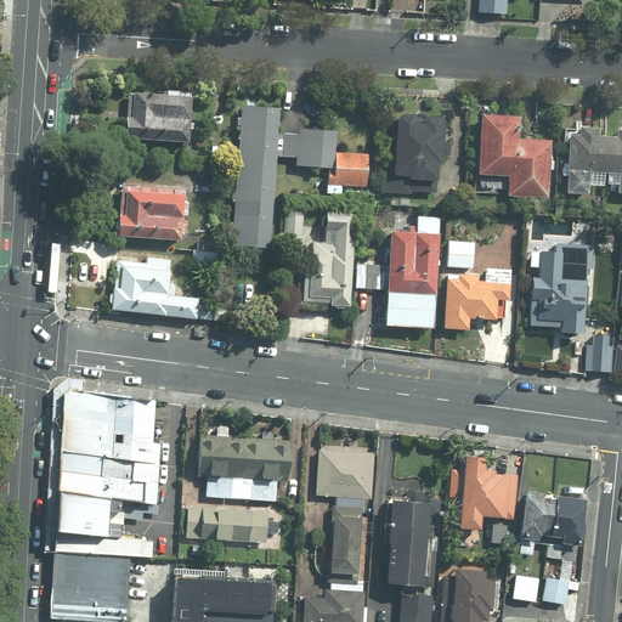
[(479,0),(479,15),(503,16),(503,6),(507,6),(507,0),(479,0)]
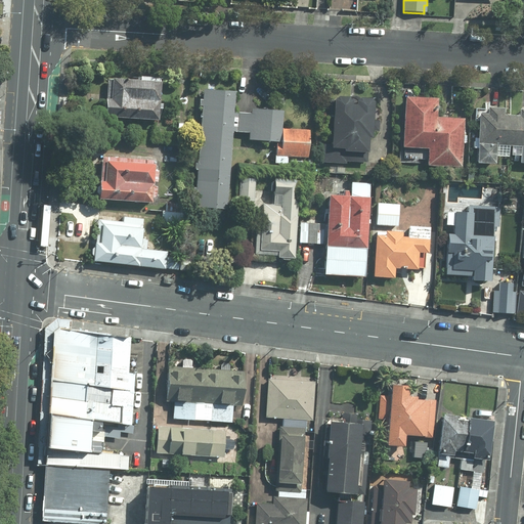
[(161,82),(108,79),(106,118),(159,121),(161,82)]
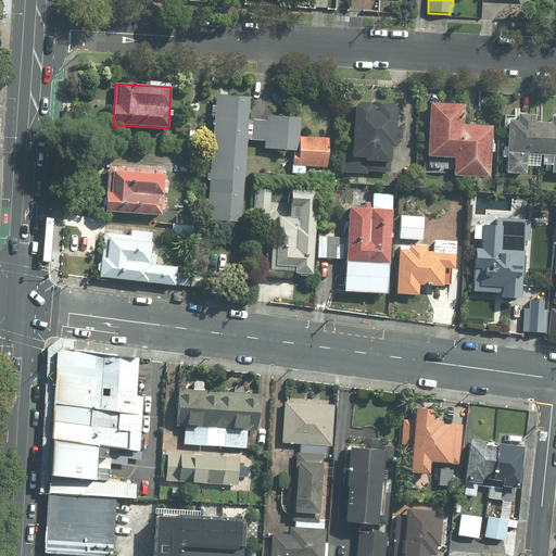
[(231,97),(231,96),(214,95),(214,105),(210,105),(210,113),(213,113),(212,144),(209,144),(209,152),(211,152),(210,173),(206,173),(205,180),(209,180),(207,199),(204,199),(204,204),(207,204),(206,220),(241,222),(245,139),(263,140),(263,149),(292,150),(291,173),(304,174),(304,167),(331,168),(331,156),(327,156),(328,138),(299,137),(300,117),(266,116),(266,121),(248,119),(249,98),(231,97)]
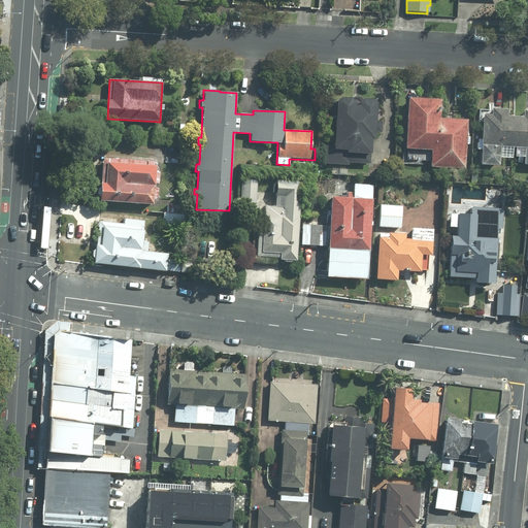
[(407,98),(405,149),(429,150),(429,167),(464,168),(466,120),(438,119),(438,100),(407,98)]
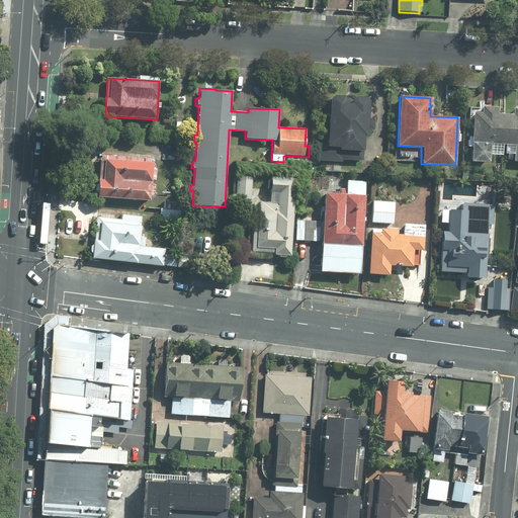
[(337,149),(362,151),(363,136),(365,136),(367,99),(329,97),(326,147),(337,147),(337,149)]
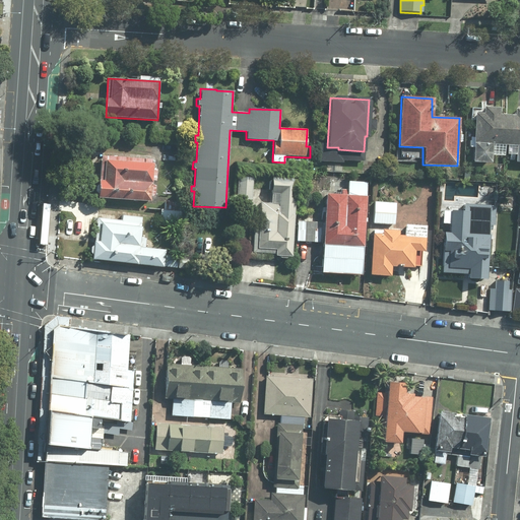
[(490,164),(491,144),(508,145),(507,163),(519,163),(519,108),(515,109),(514,116),(500,115),(500,108),(483,108),(482,113),(474,112),(472,163),(490,164)]
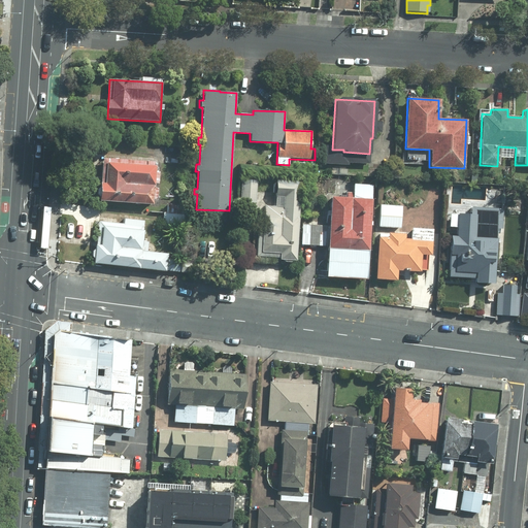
[(152,204),(154,165),(101,163),(99,202),(152,204)]
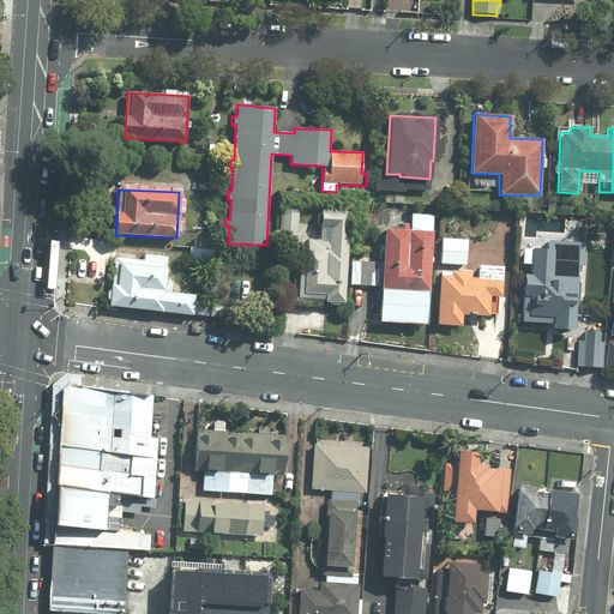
[(299,210),(281,209),(280,235),(298,236),(299,210)]
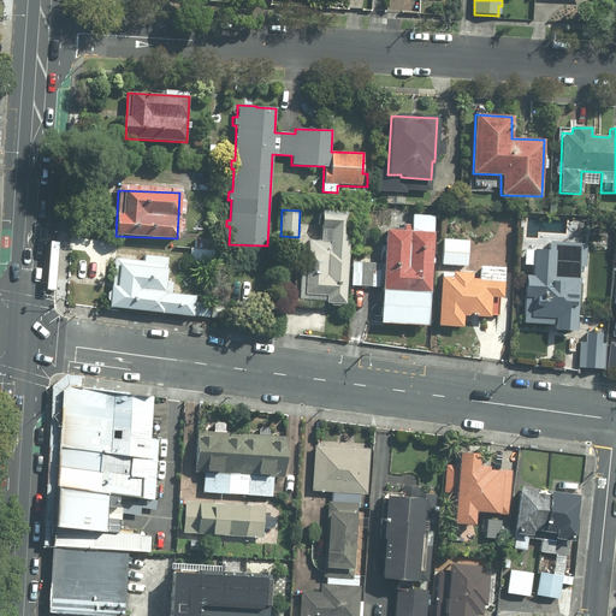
[(319,242),(306,242),(303,295),(324,296),(324,304),(344,306),(349,211),(320,209),(319,242)]
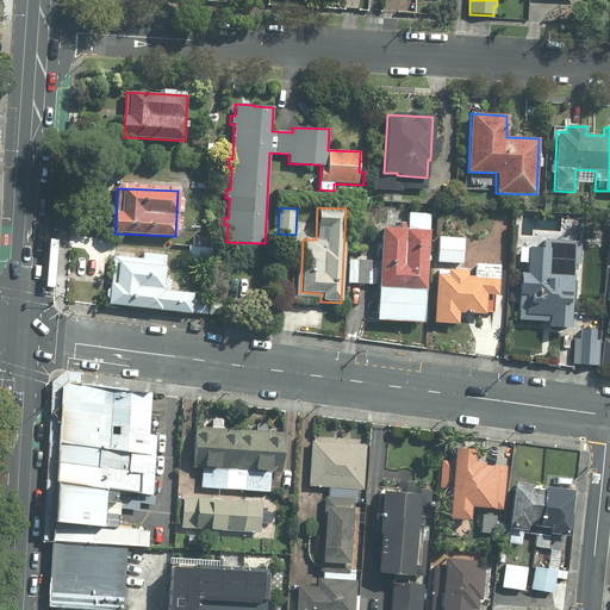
[(405,229),(379,228),(375,319),(425,321),(430,213),(405,212),(405,229)]
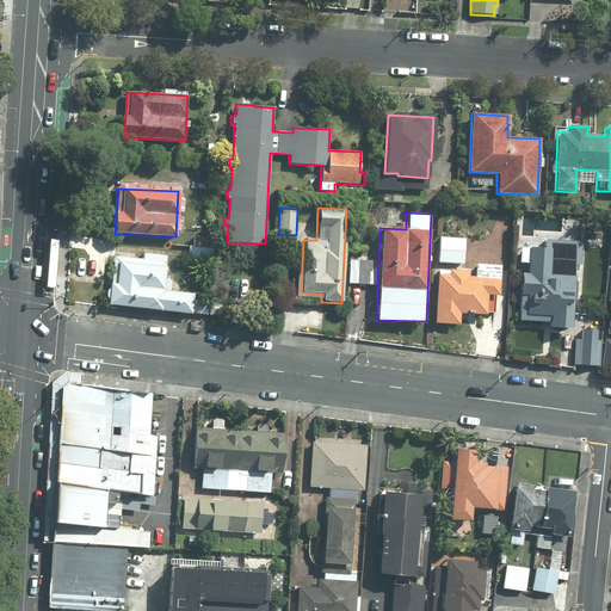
[(466,238),(439,235),(437,263),(463,265),(466,238)]
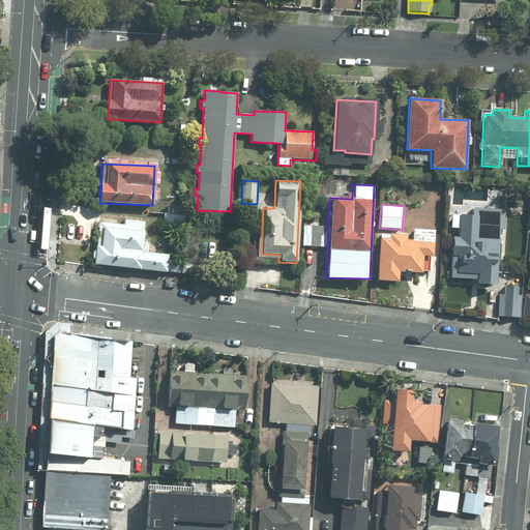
[(476,278),(476,285),(495,287),(501,211),(472,208),(472,215),(460,214),(458,236),(450,236),(447,276),(476,278)]
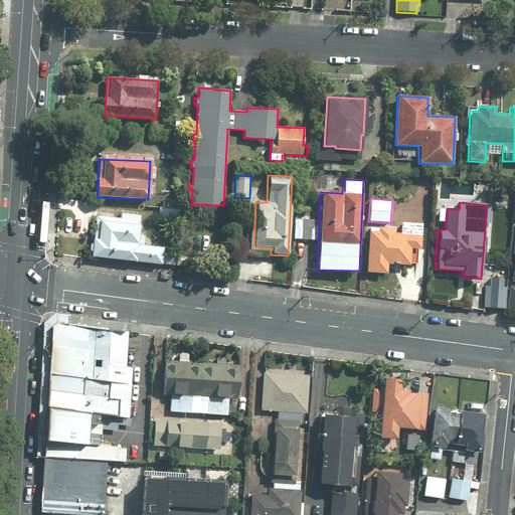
[(120,218),(96,216),(91,254),(161,263),(163,247),(139,244),(142,215),(121,213),(120,218)]
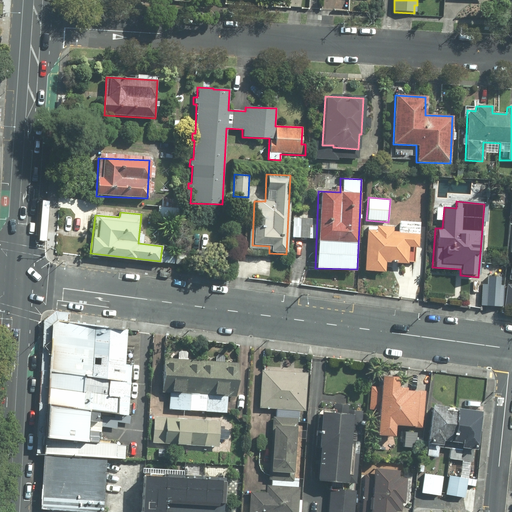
[(314,238),(315,218),(293,217),(293,237),(314,238)]
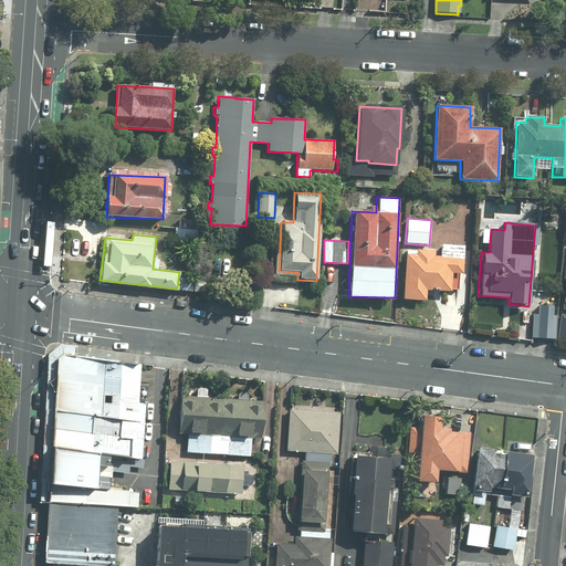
[(426,292),(458,293),(459,273),(461,273),(461,258),(437,257),(437,250),(415,249),(415,255),(405,255),(402,300),(426,301),(426,292)]
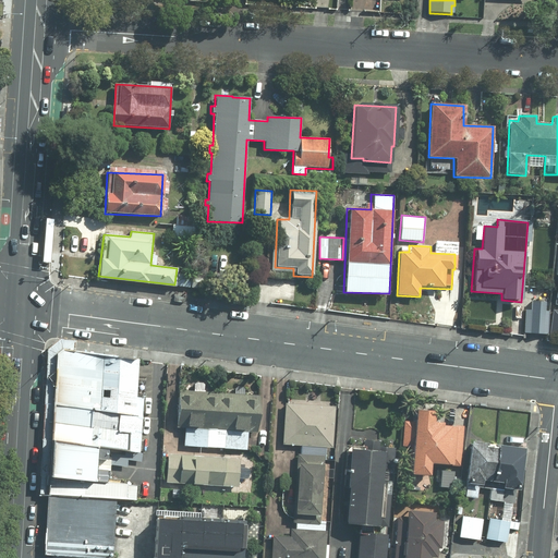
[(547,304),(526,303),(524,335),(546,335),(547,304)]
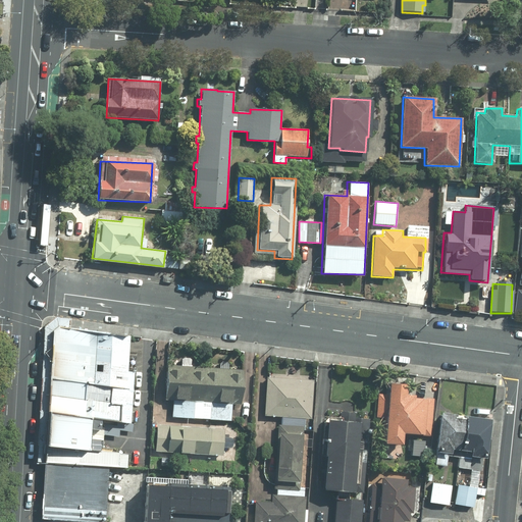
[(52,329),(45,461),(107,466),(126,467),(127,453),(87,450),(90,417),(131,422),(133,390),(124,389),(131,336),(57,326),(52,329)]
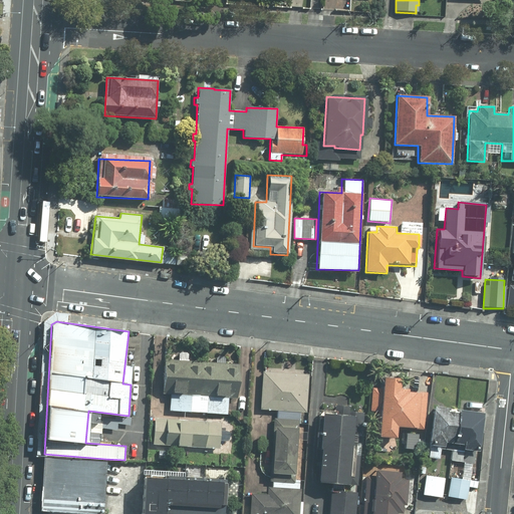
[(188,361),(189,351),(179,351),(178,360),(165,359),(162,394),(170,395),(169,411),(226,415),(228,398),(236,399),(238,364),(188,361)]
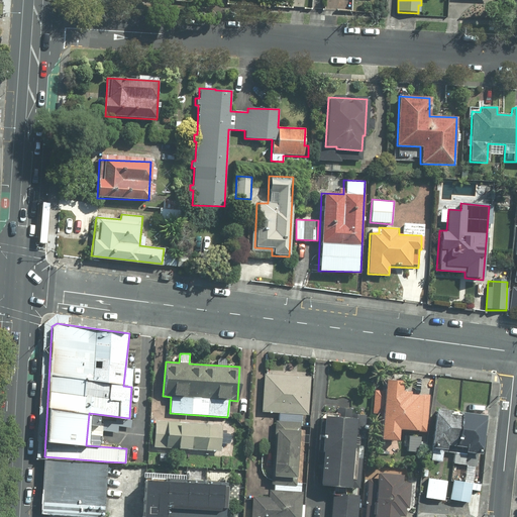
[(308,377),(264,375),(263,413),(307,414),(308,377)]
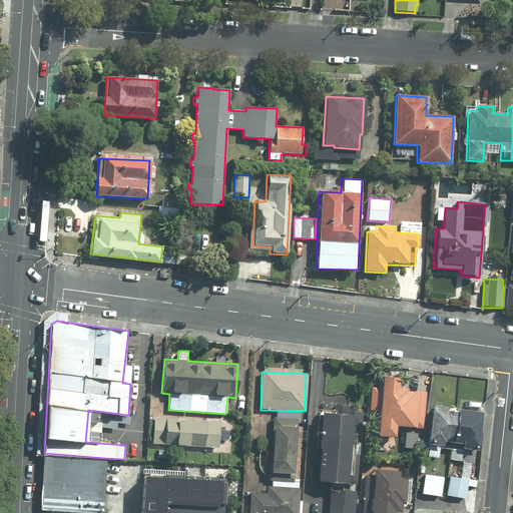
[(378,411),(377,437),(395,438),(395,427),(425,428),(426,392),(397,391),(398,379),(382,378),(381,388),(371,388),(370,410),(378,411)]
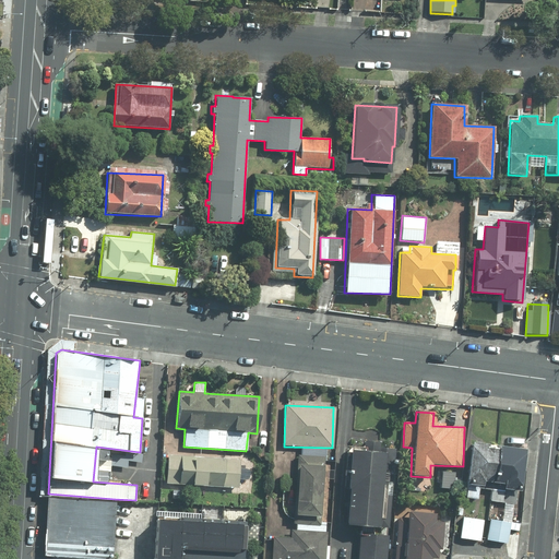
[(361,526),(358,558),(385,558),(397,444),(367,441),(368,447),(358,445),(351,525),(361,526)]
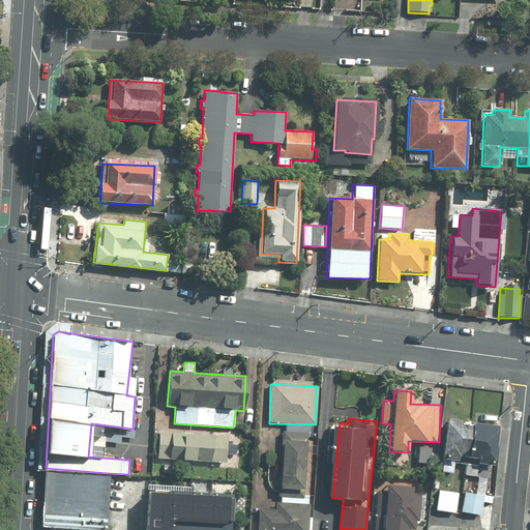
[(497,427),(446,419),(439,472),(490,479),(497,427)]
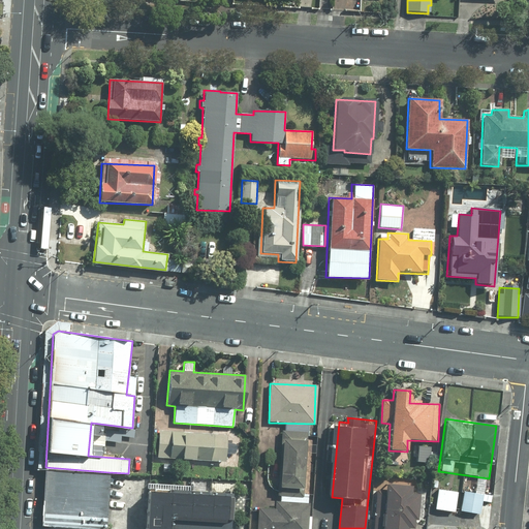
[(224,462),(226,433),(158,430),(157,459),(224,462)]
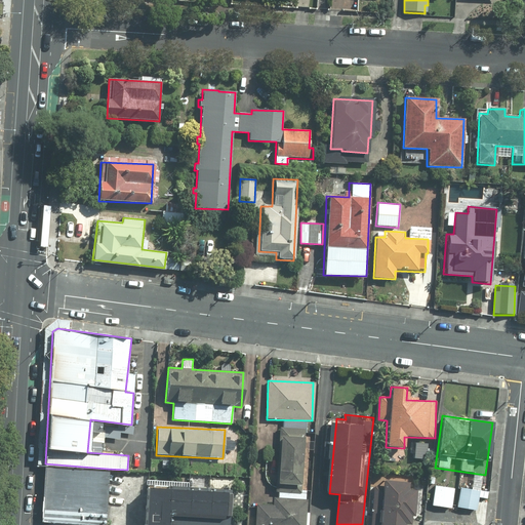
[(304,429),(279,428),(277,484),(300,485),(304,429)]
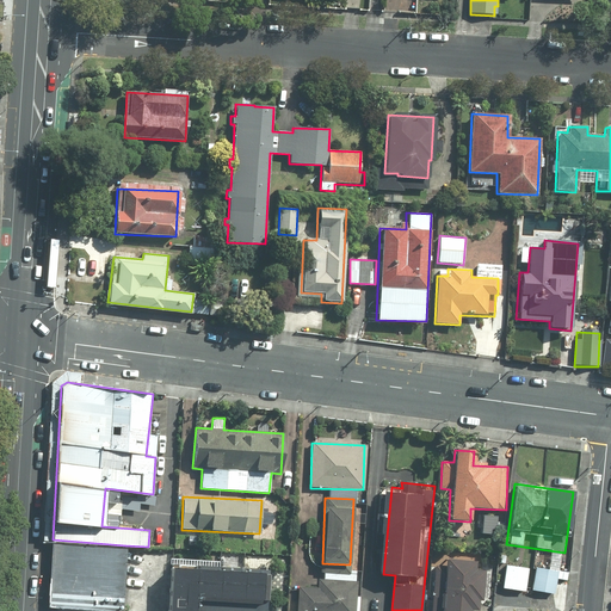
[(123,610),(125,545),(53,539),(49,609),(86,610),(123,610)]
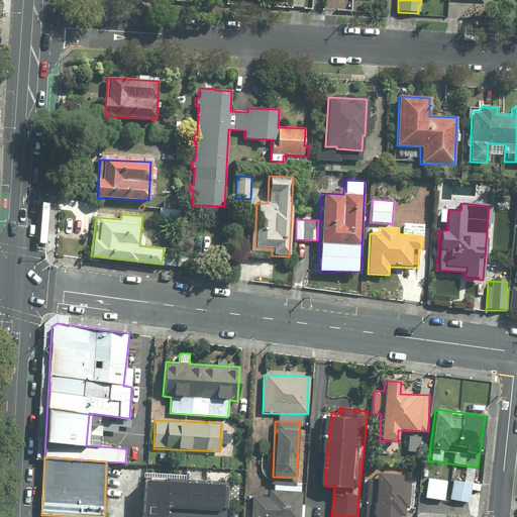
[(164,516),(165,506),(213,508),(212,516),(223,516),(226,483),(206,482),(207,470),(168,468),(168,480),(141,478),(139,516),(164,516)]
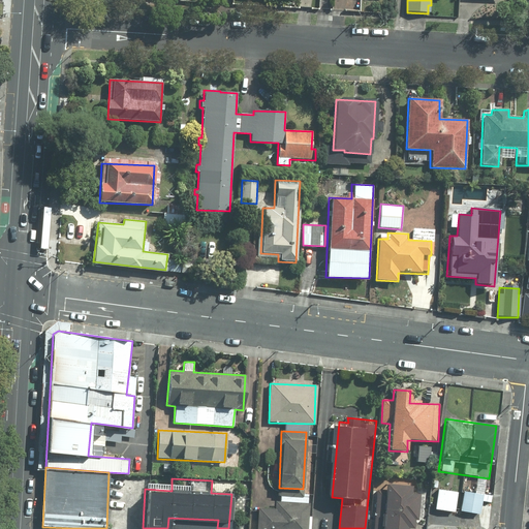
[(411,528),(412,520),(415,521),(417,495),(409,494),(410,487),(384,485),(383,491),(377,490),(373,528),(411,528)]
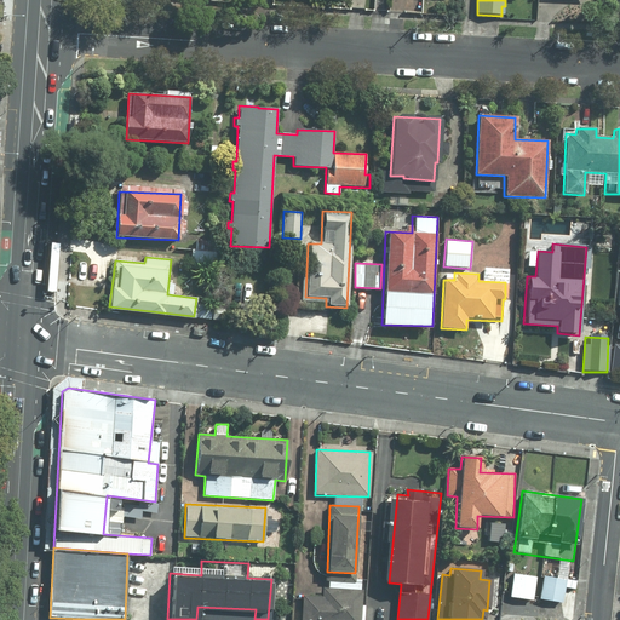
[(538,577),(512,573),(510,598),(535,601),(538,577)]
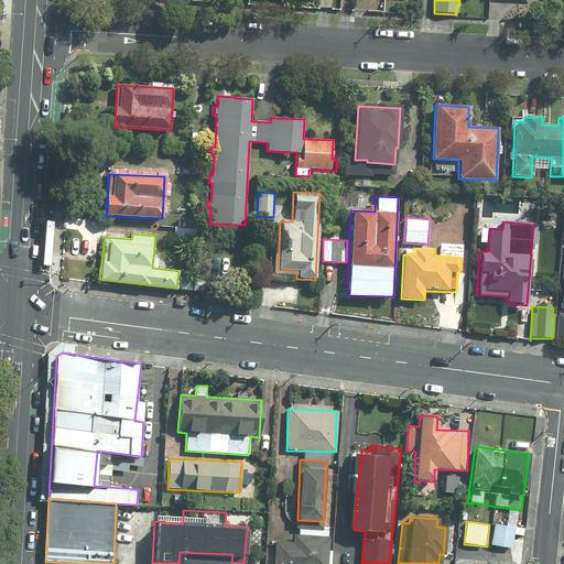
[(513,527),(492,523),(490,545),(511,548),(513,527)]
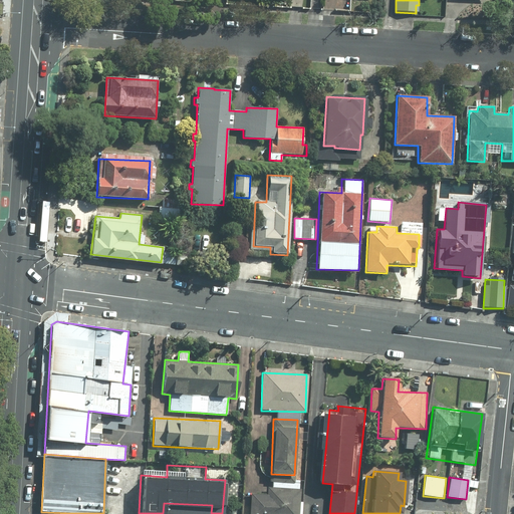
[(266,495),(250,494),(248,513),(297,513),(299,489),(266,487),(266,495)]
